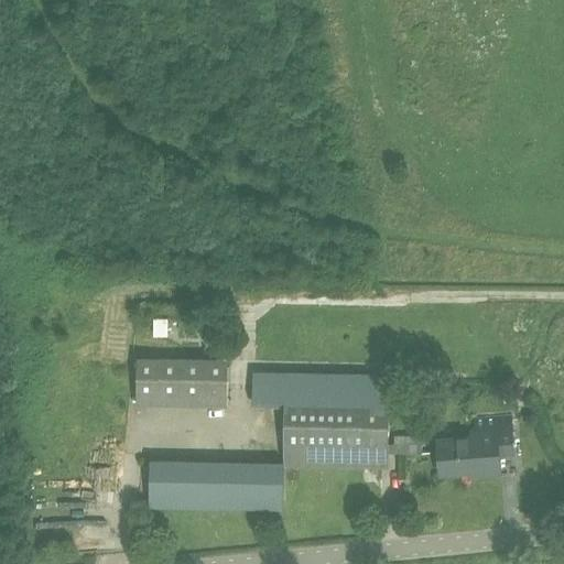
[(173,328),(172,312),(158,312),(159,329),(173,328)]
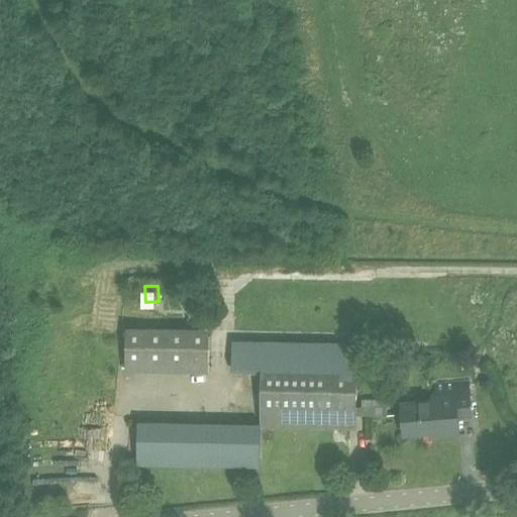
[(124,371),(209,373),(210,337),(125,335),(124,371)]
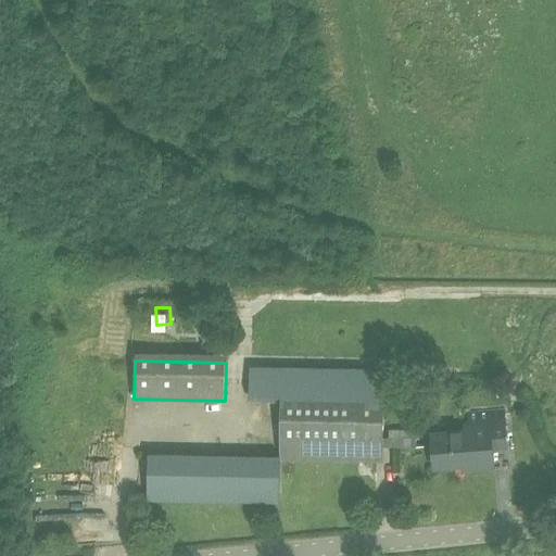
[(248,396),(279,396),(278,455),(148,452),(147,500),(278,502),(279,458),(382,460),(383,368),(249,366),(248,396)]
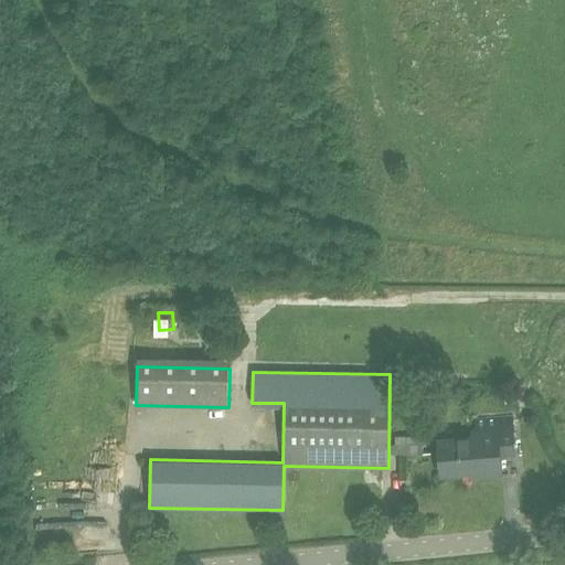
[(477,437),(438,440),(441,476),(477,472),(477,477),(501,475),(499,457),(514,456),(511,416),(476,419),(477,437)]
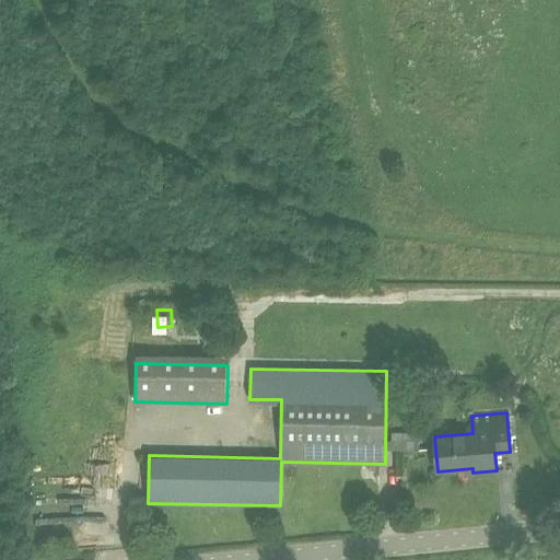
[(419,433),(392,432),(391,451),(418,451),(419,433)]
